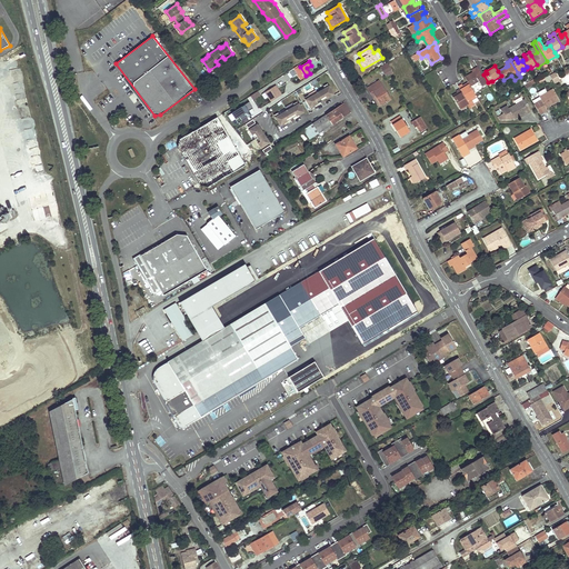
[(473,72),(466,77),(470,83),(471,86),(479,81),(482,86),(488,82),(483,75),(478,67),(475,69),(476,71),(473,72)]
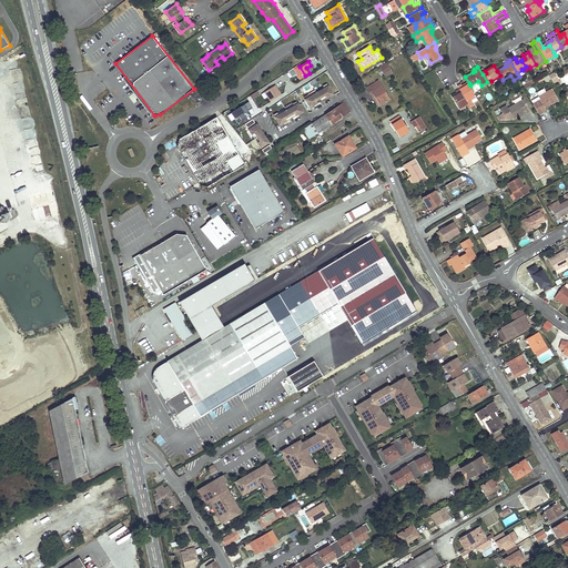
[(279,79),(282,84),(290,80),(286,74),(279,79)]
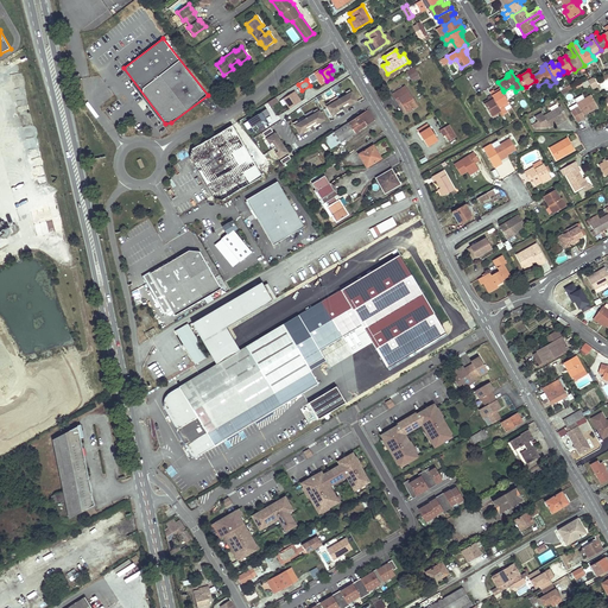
[(405,86),(393,94),(397,100),(399,97),(407,112),(418,105),(405,86)]
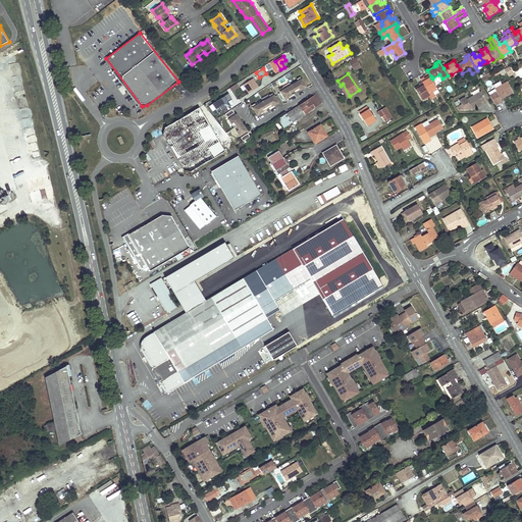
[(307,87),(301,76),(298,79),(299,81),(284,89),(283,87),(279,89),(286,99),(290,97),(290,96),(295,93),(294,91),(296,90),(298,92),(303,88),(304,89),(307,87)]
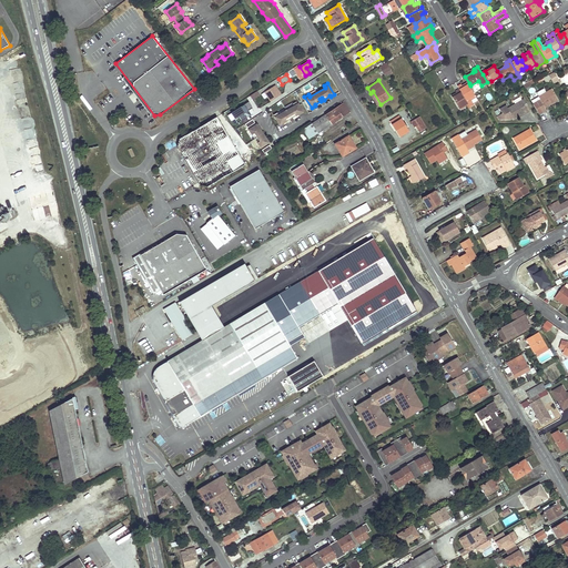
[(469,83),(463,87),(464,89),(465,91),(462,92),(464,95),(467,101),(470,99),(472,100),(477,97),(470,85),(469,83)]
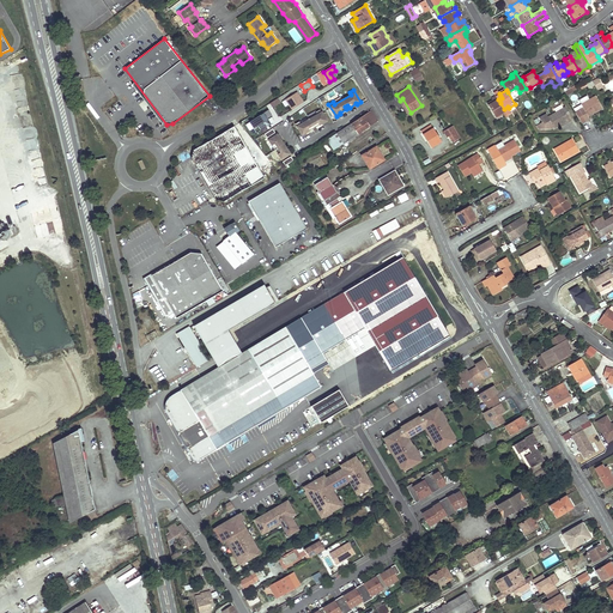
[(297,92),(285,101),(292,110),(304,102),(297,92)]
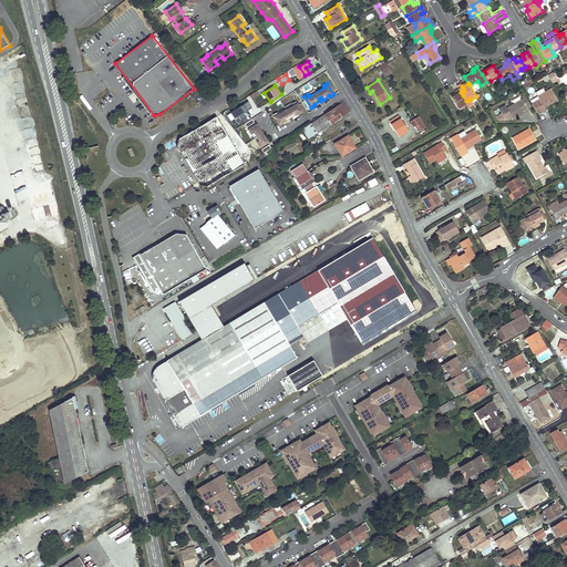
[(552,89),(538,96),(539,99),(536,101),(543,112),(546,110),(545,107),(549,105),(549,104),(552,103),(552,104),(558,101),(552,89)]
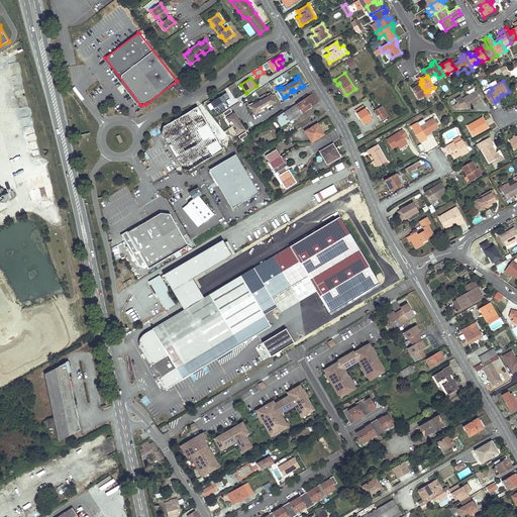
[(227,88),(229,92),(236,88),(234,83),(227,88)]
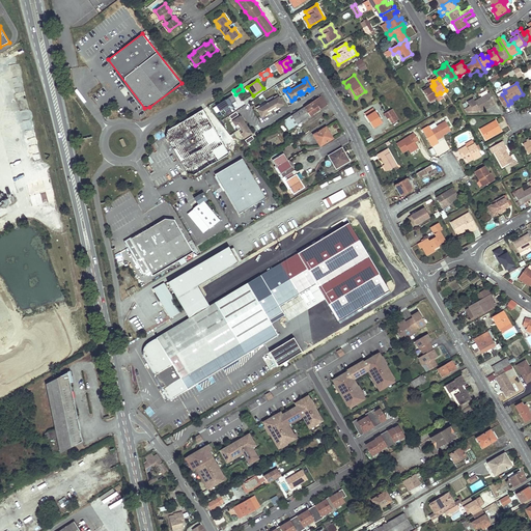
[(348,85),(346,87),(354,99),(356,98),(348,85)]
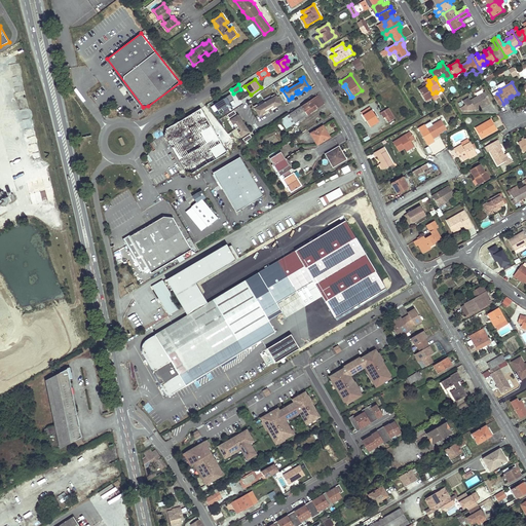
[(423,85),(418,88),(427,103),(431,100),(430,98),(434,96),(433,94),(429,88),(426,90),(423,85)]
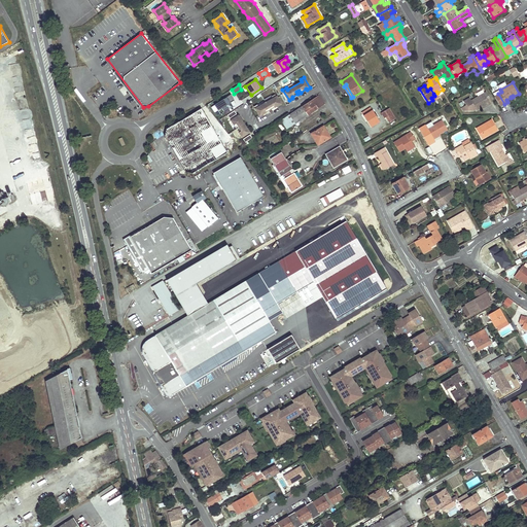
[(493,103),(487,93),(471,101),(477,110),(482,107),(484,106),(488,103),(489,105),(493,103)]
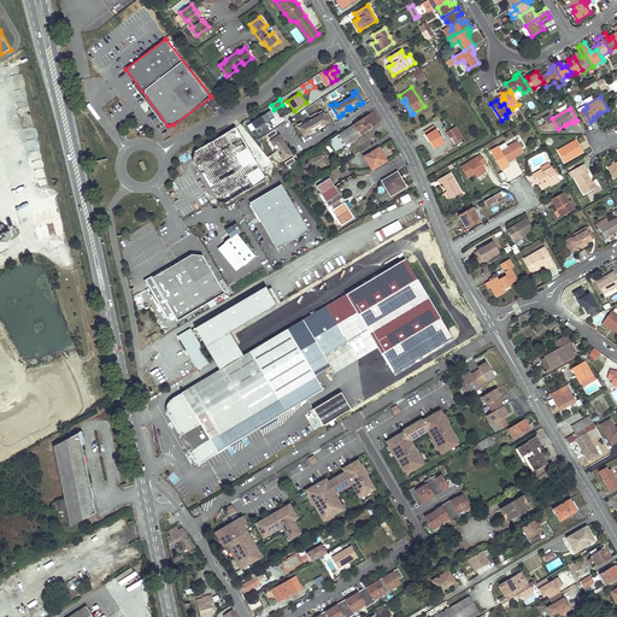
[(330,122),(323,110),(319,112),(321,115),(304,124),(303,122),(298,124),(305,136),(310,134),(310,133),(316,129),(315,127),(317,125),(319,128),(325,124),(327,124),(330,122)]
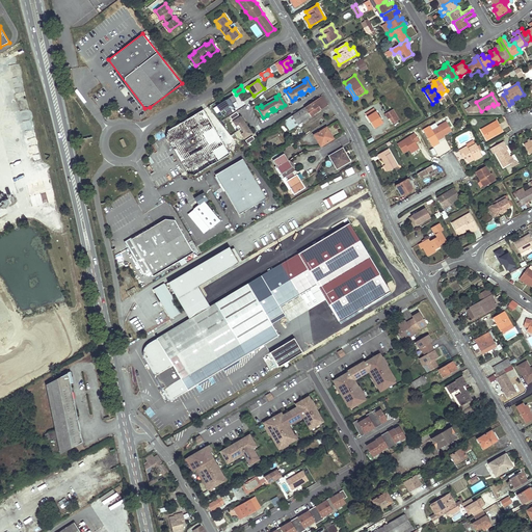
[(213,108),(216,114),(223,110),(227,115),(235,110),(236,111),(243,106),(237,97),(234,99),(233,97),(213,108)]
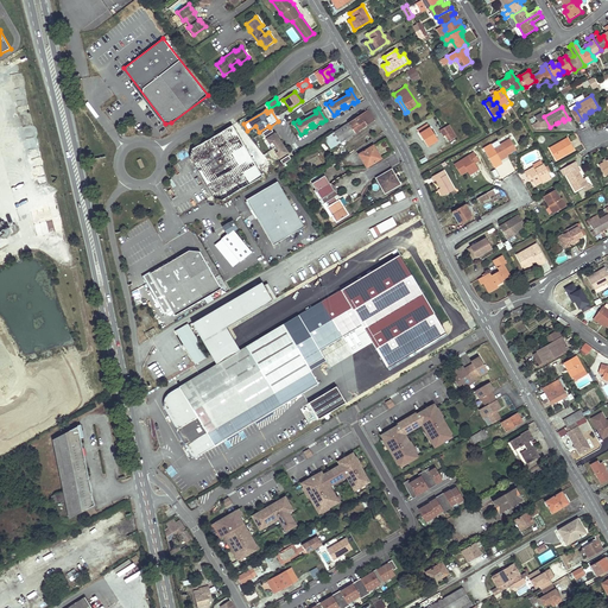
[(369,111),(336,132),(342,141),(356,132),(354,130),(358,127),(359,131),(375,119),(369,111)]
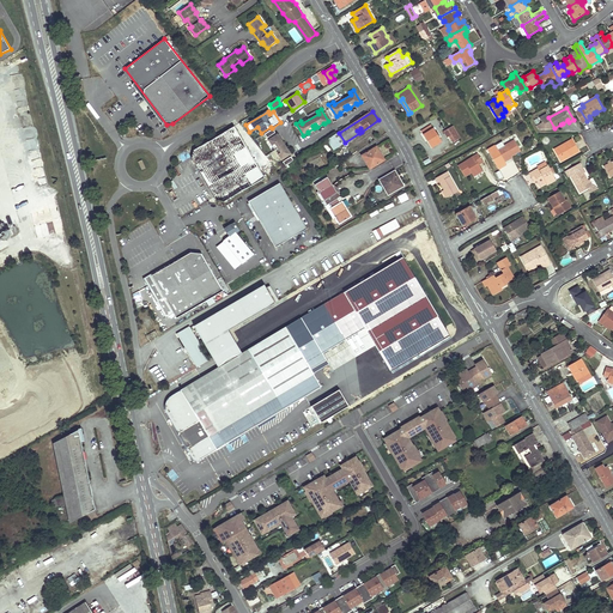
[(216,196),(217,199),(224,201),(266,177),(236,126),(194,149),(192,157),(216,196)]
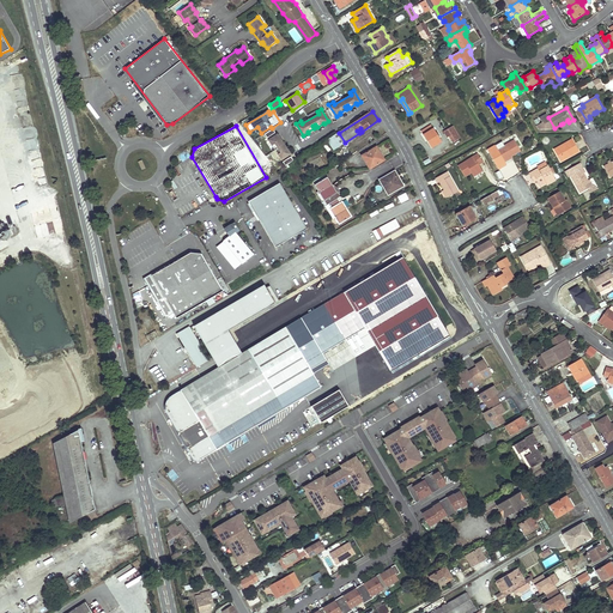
[(431,126),(423,131),(432,146),(442,141),(439,138),(436,133),(431,126)]
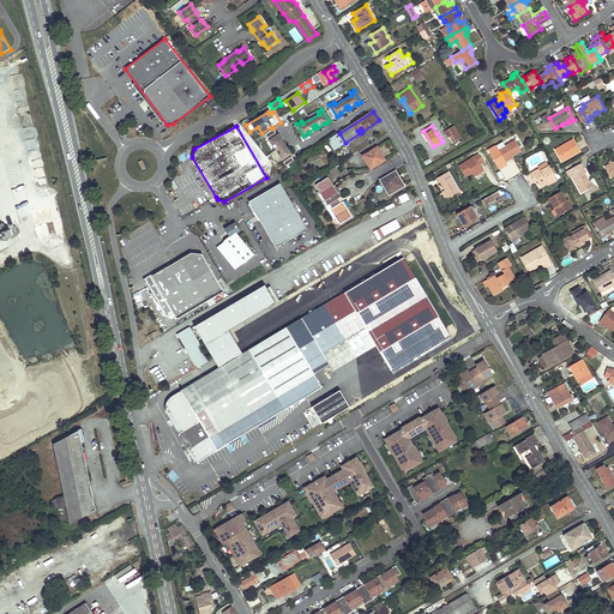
[(453,126),(445,131),(449,137),(451,136),(453,142),(461,138),(453,126)]
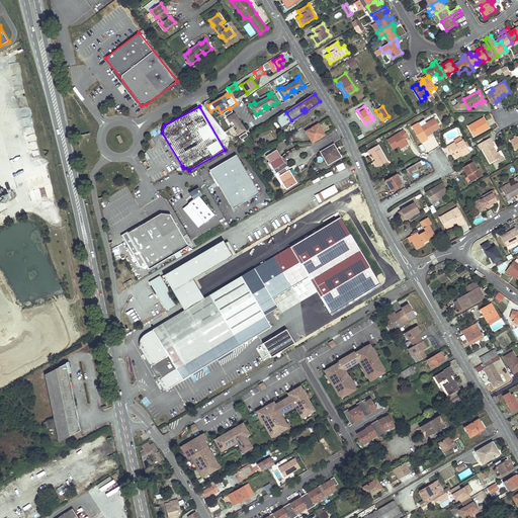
[(286,112),(277,118),(282,126),(291,120),(286,112)]
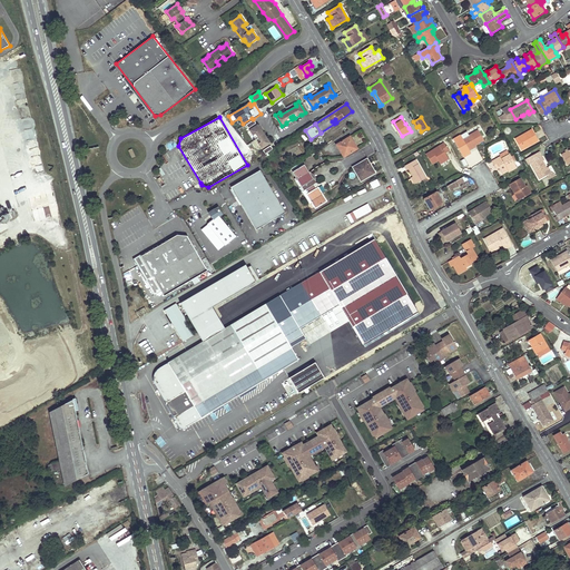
[(272,143),(259,125),(251,130),(263,148),(272,143)]
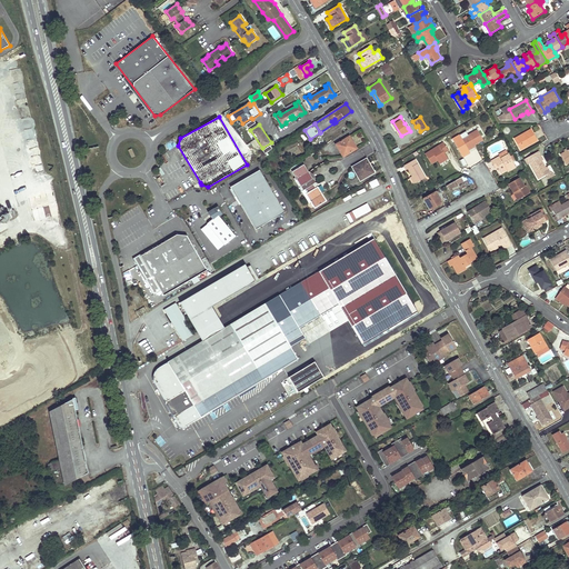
[(519,137),(515,139),(521,150),(538,140),(533,132),(531,129),(526,132),(527,135),(520,138),(519,137)]
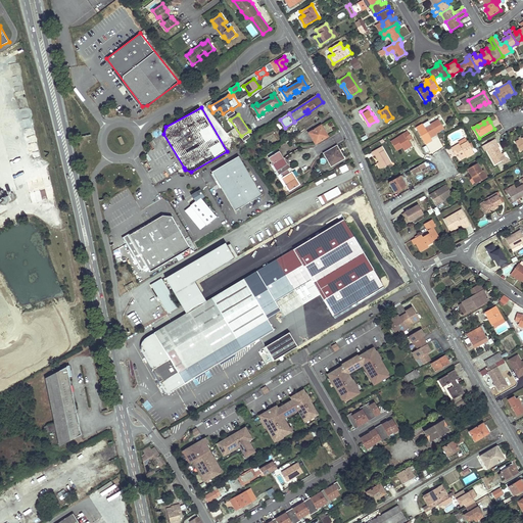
[(444,129),(439,120),(431,125),(429,121),(420,126),(423,130),(425,128),(427,132),(430,137),(436,133),(444,129)]
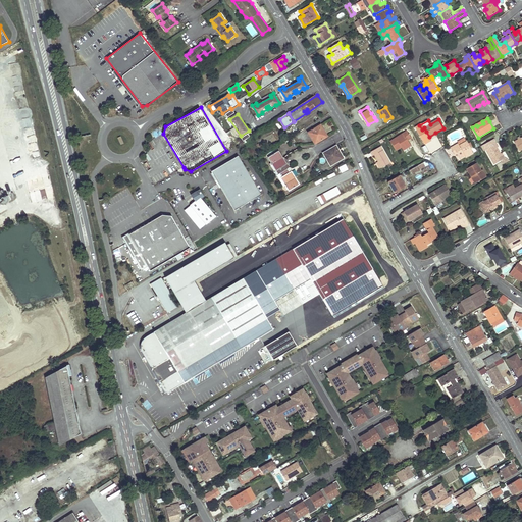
[(321,124),(308,132),(315,144),(327,136),(321,124)]
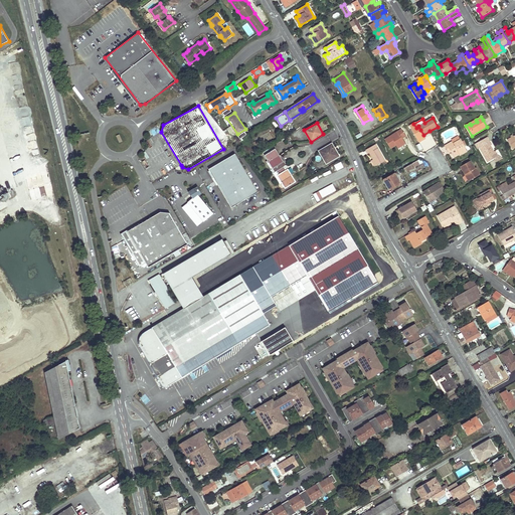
[(401,129),(384,139),(390,148),(395,145),(403,141),(401,138),(405,136),(401,129)]
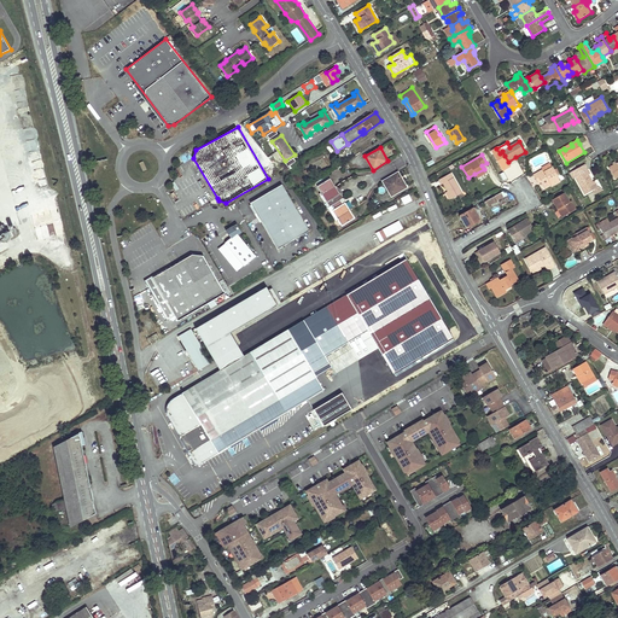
[(553,167),(551,163),(542,168),(543,169),(534,174),(536,179),(540,178),(542,181),(544,186),(551,182),(552,185),(560,180),(553,167)]
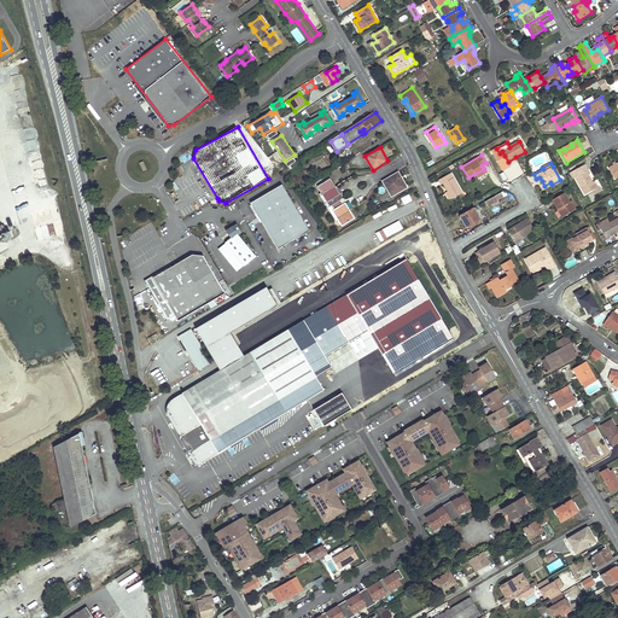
[(374,181),(396,172),(392,164),(371,174),(374,181)]
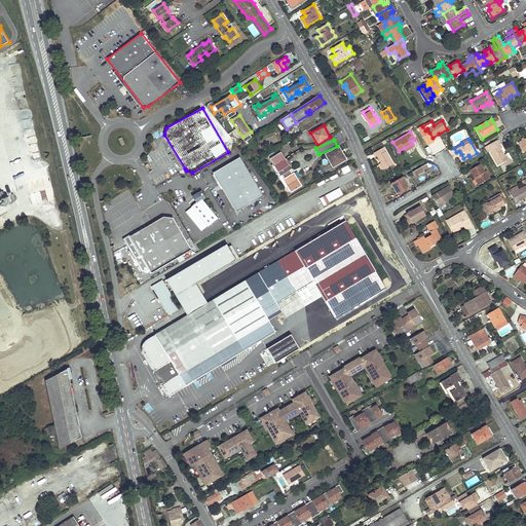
[(502,147),(498,140),(486,147),(488,151),(490,150),(498,165),(504,161),(508,160),(504,155),(501,148),(502,147)]
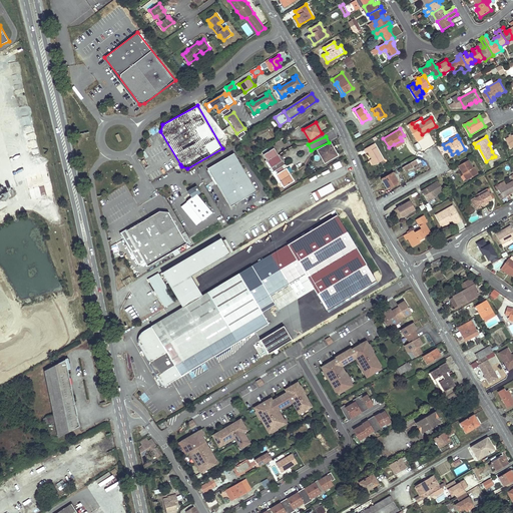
[(331,142),(318,149),(324,159),(326,157),(328,161),(338,155),(331,142)]
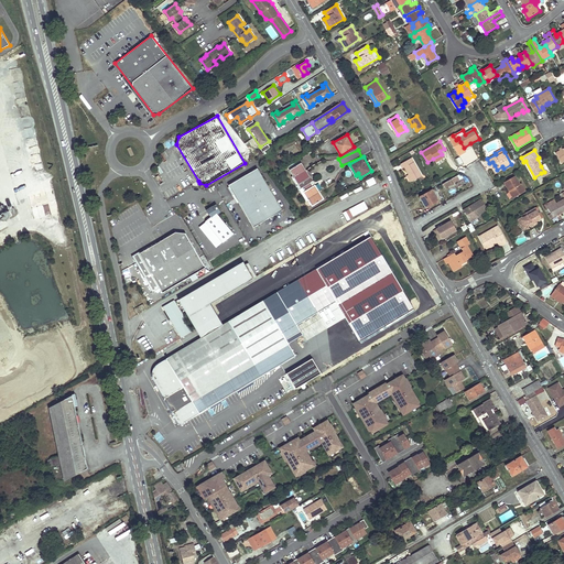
[(412,158),(401,164),(403,167),(404,166),(409,174),(412,181),(422,175),(412,158)]
